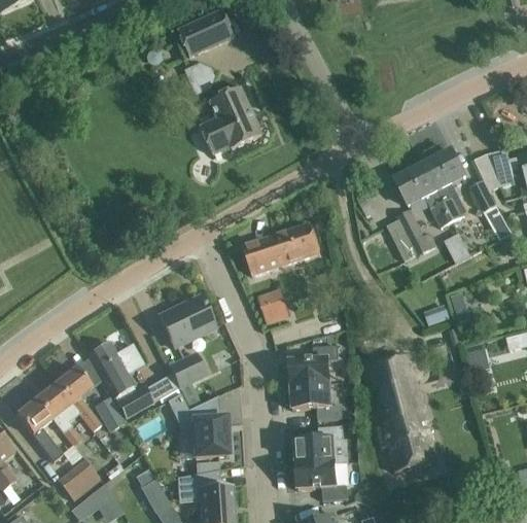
[(0,0),(0,6),(1,9),(23,0),(0,0)]
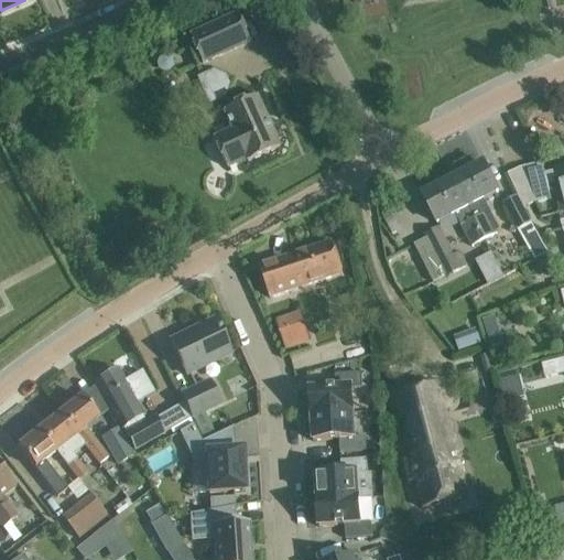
[(191,31),(204,60),(251,38),(239,10),(191,31)]
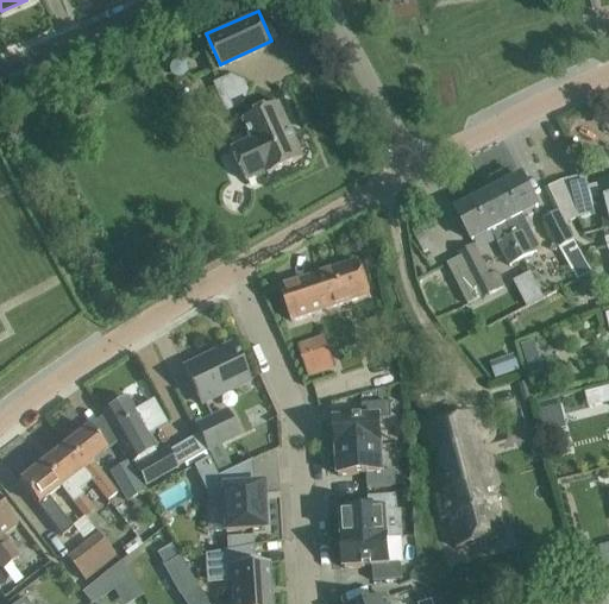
[(246,178),(267,169),(269,171),(303,156),(278,100),(244,117),(252,136),(232,145),(246,178)]
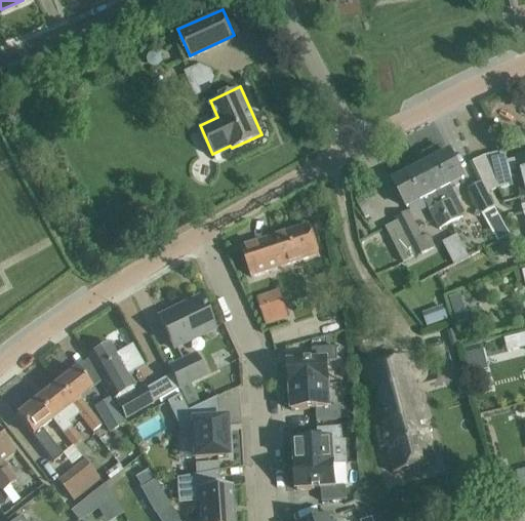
[(490,152),(498,185),(512,182),(511,175),(517,173),(522,194),(524,193),(524,152),(508,157),(506,148),(490,152)]
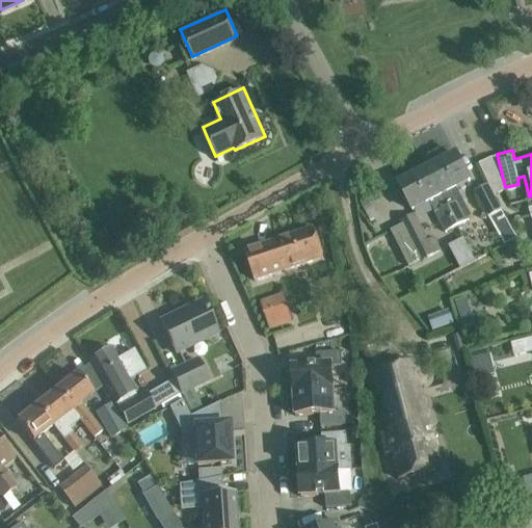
[(471,180),(456,151),(429,164),(458,222),(470,216),(459,196),(454,200),(449,191),(471,180)]
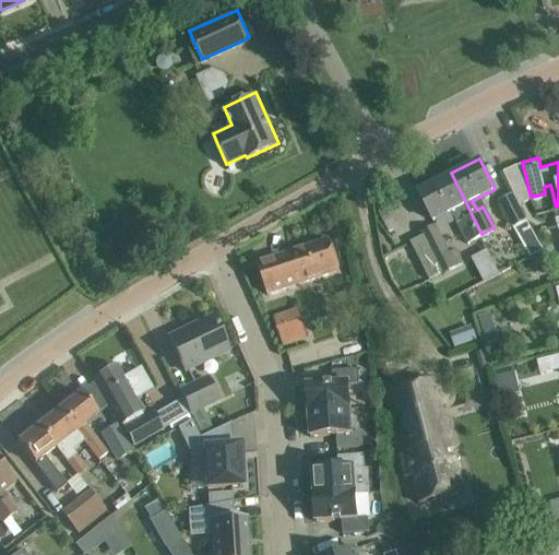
[(531,197),(522,162),(516,163),(503,168),(512,188),(519,202),(531,197)]
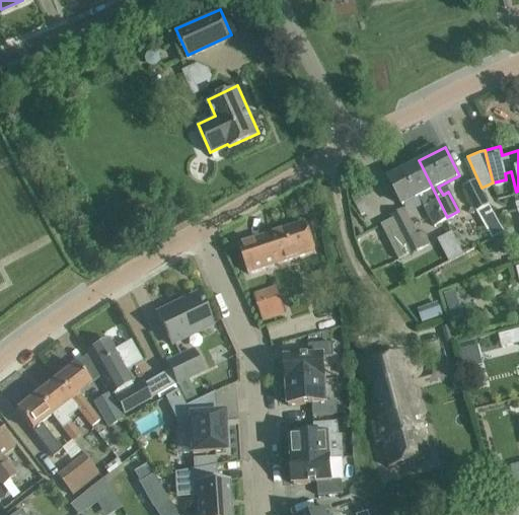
[(419,160),(388,175),(403,204),(421,196),(434,224),(447,217),(419,160)]
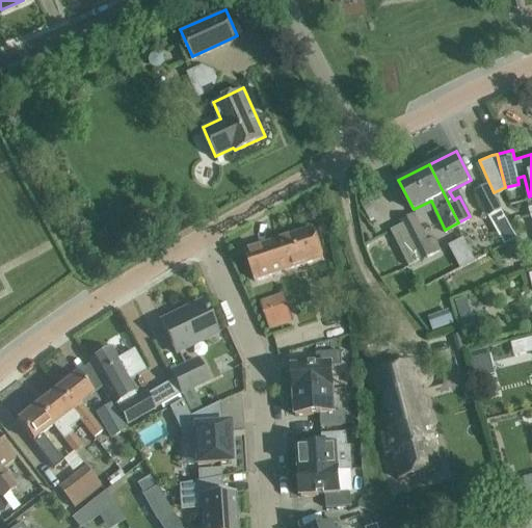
[(476,190),(488,213),(501,207),(494,192),(489,184),(476,190)]
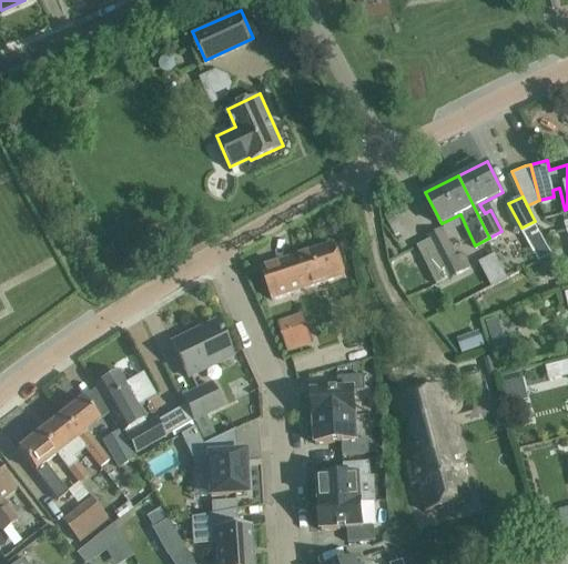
[(429,237),(417,242),(427,261),(436,280),(448,274),(467,264),(469,263),(463,250),(456,253),(442,224),(427,232),(429,237)]
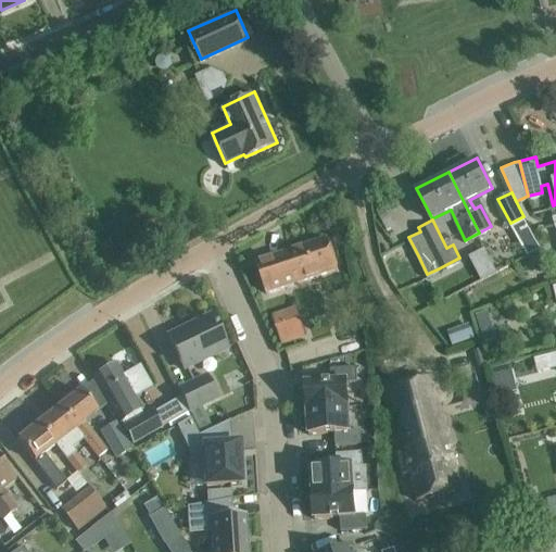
[(328,235),(255,260),(266,290),(338,266),(328,235)]
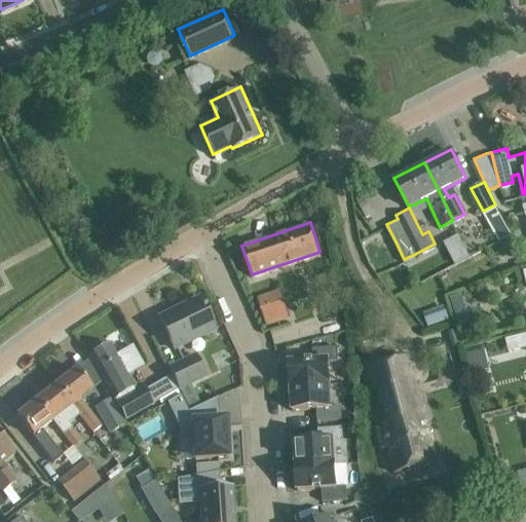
[(455,259),(470,254),(460,231),(446,236),(455,259)]
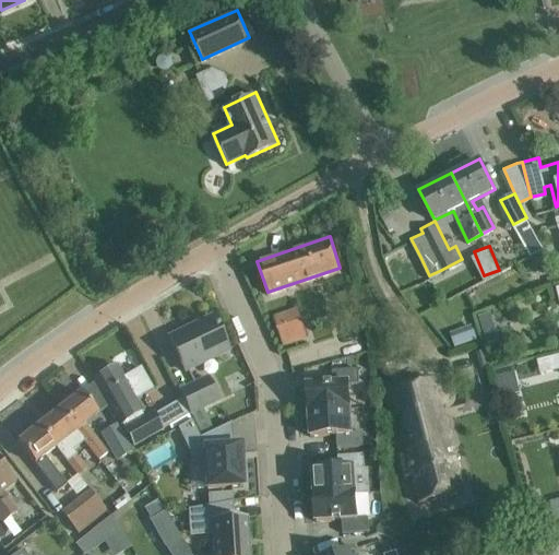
[(309,335),(298,305),(273,314),(283,344),(309,335)]
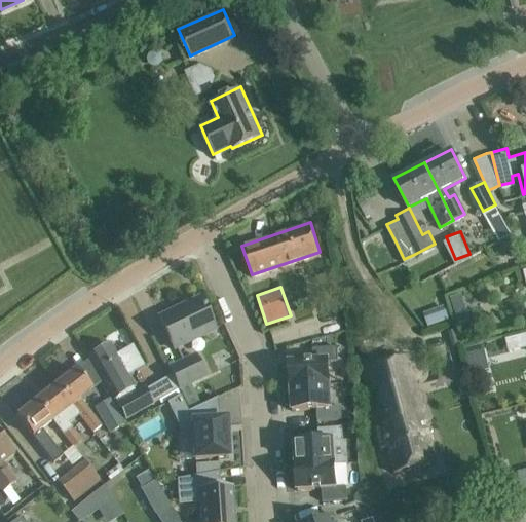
[(174,346),(215,327),(199,295),(158,314),(174,346)]
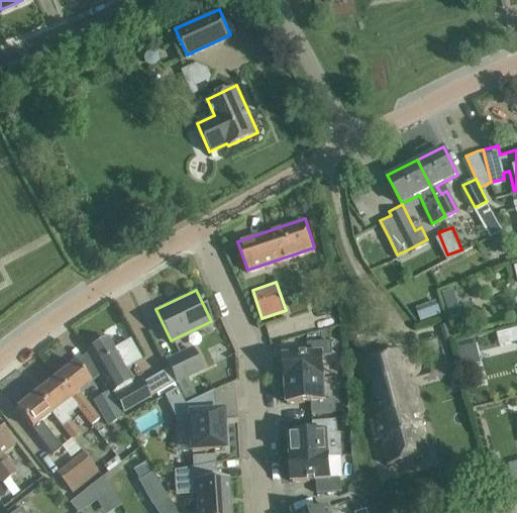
[(436,298),(416,305),(421,318),(441,311),(436,298)]
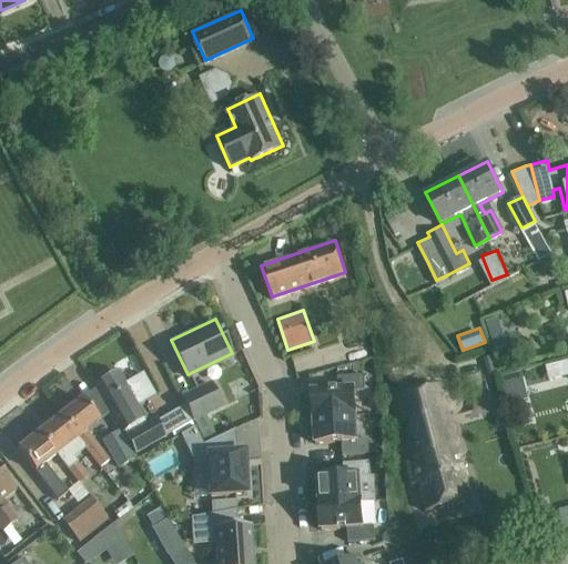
[(503,373),(506,391),(530,385),(528,368),(503,373)]
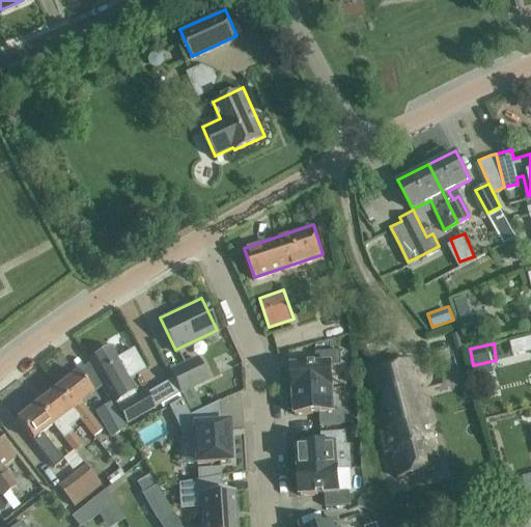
[(111,345),(91,357),(102,375),(130,423),(157,408),(155,405),(147,393),(140,397),(137,392),(137,391),(129,377),(146,366),(140,356),(134,345),(116,355),(111,345)]
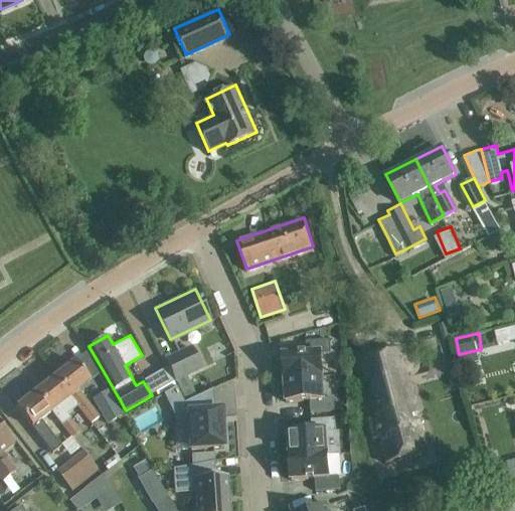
[(307,350),(283,352),(285,375),(322,373),(321,351),(331,350),(330,337),(306,338),(307,350)]
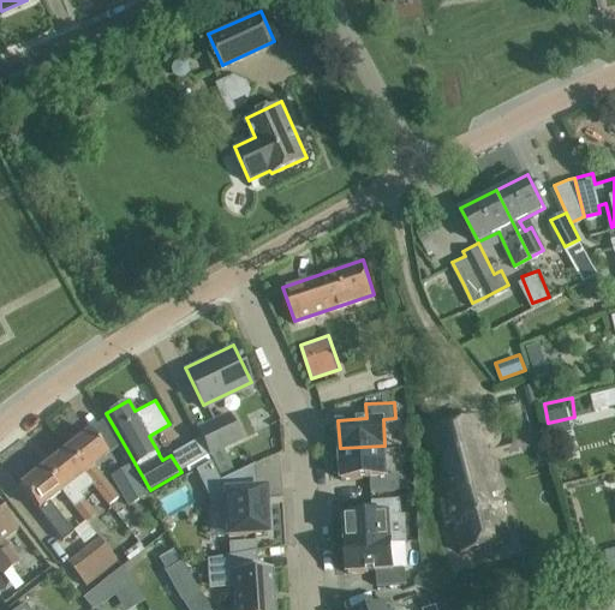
[(222,477),(236,470),(224,447),(240,438),(227,412),(198,426),(222,477)]
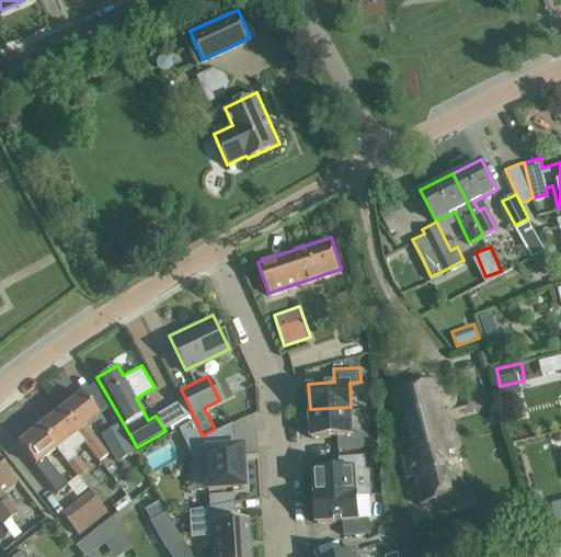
[(436,379),(389,390),(403,459),(408,476),(414,475),(422,503),(466,491),(436,379)]
